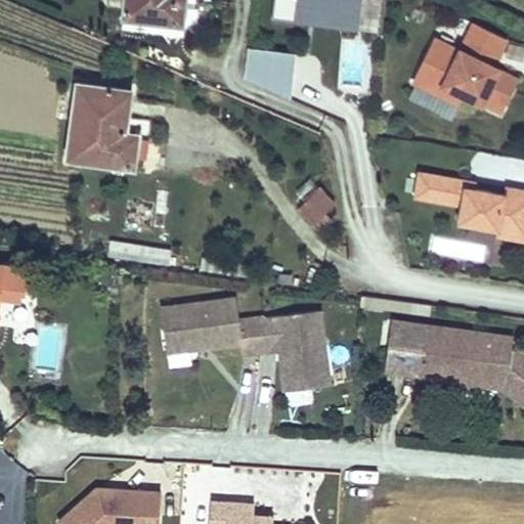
[(175,0),(126,0),(124,20),(183,27),(185,1),(175,0)]
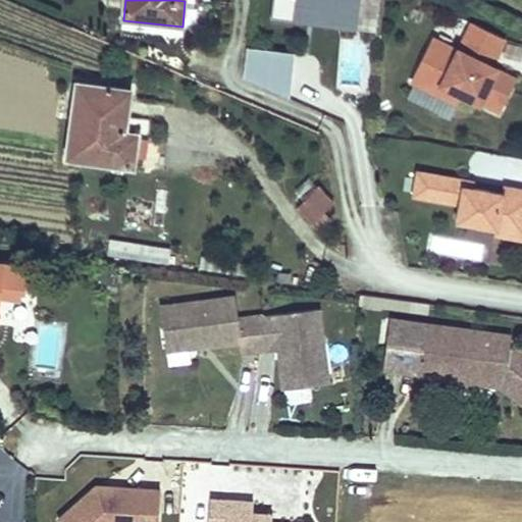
[(356,23),(358,0),(273,0),(271,19),(296,22),(297,16),(356,23)]
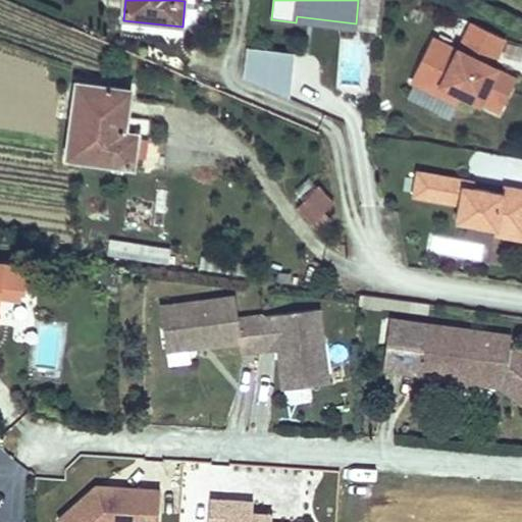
[(482,62),(485,55),(496,59),(506,39),(473,23),(460,51),(434,38),(414,81),(439,93),(444,86),(464,96),(480,103),(482,101),(501,110),(516,79),(492,66),(482,62)]
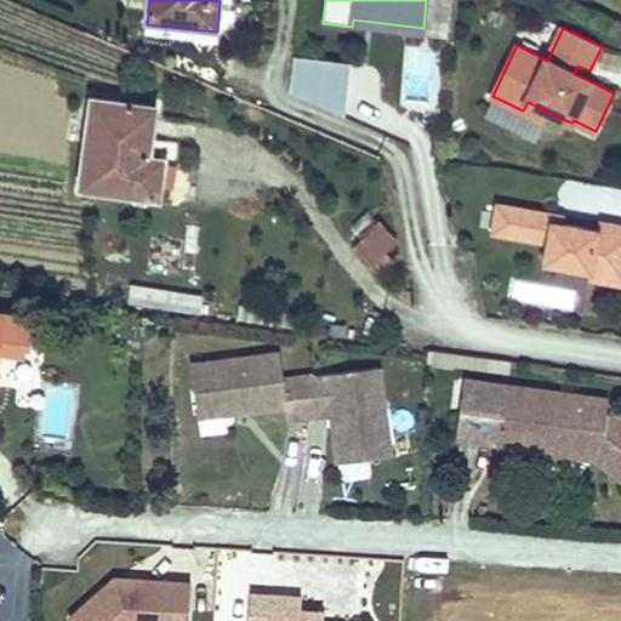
[(347,68),(295,62),(290,98),(340,113),(347,68)]
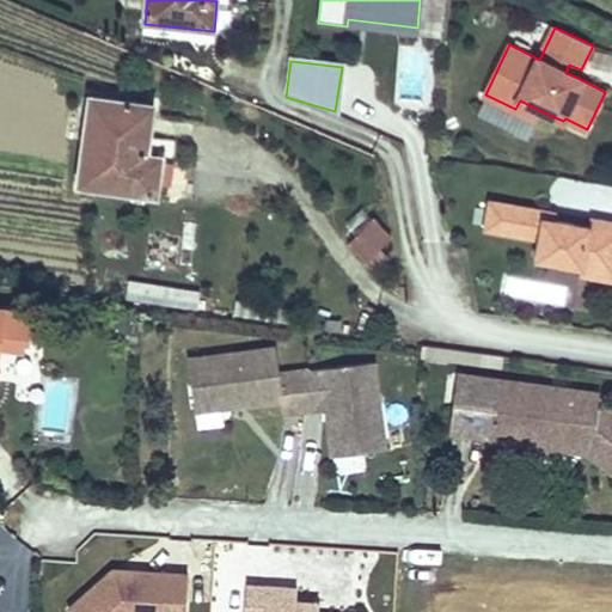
[(577,78),(581,69),(569,65),(565,73),(577,78)]
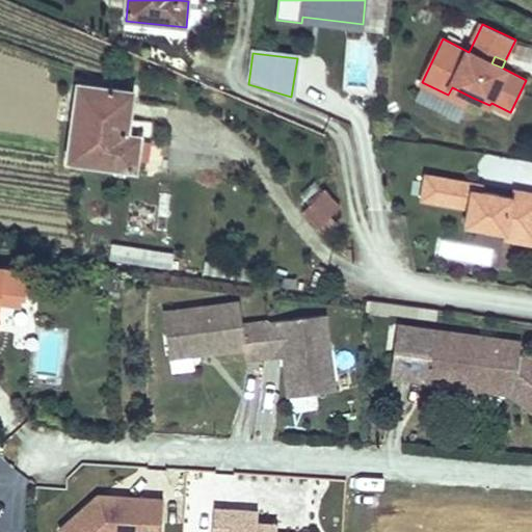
[(137,171),(141,136),(129,135),(134,91),(79,84),(69,162),(137,171)]
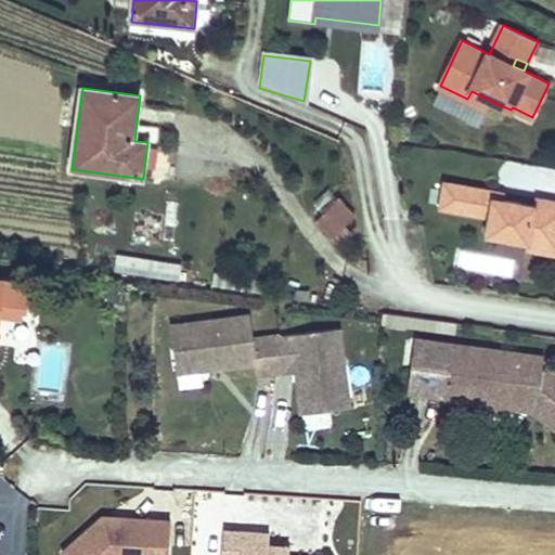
[(493,102),(472,91),(467,99),(489,110),(493,102)]
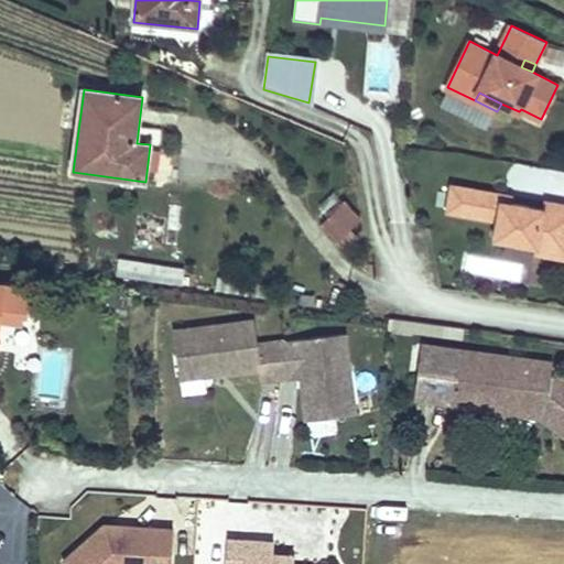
[(563,258),(563,205),(545,202),(544,209),(511,204),(498,202),(499,195),(453,187),(448,213),(499,221),(497,234),(539,241),(538,247),(537,255),(563,258)]
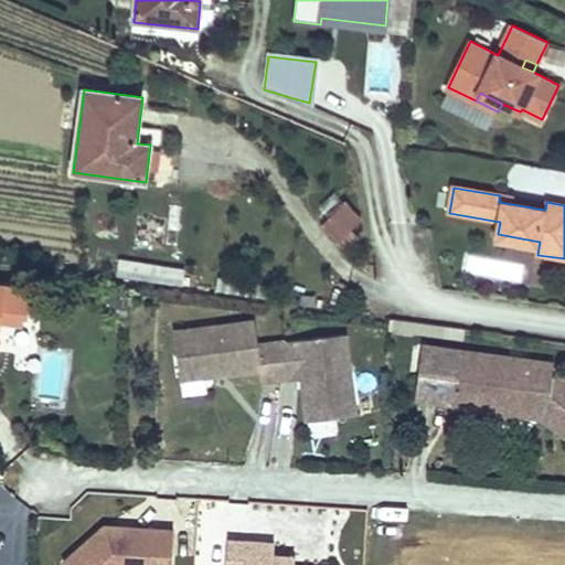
[(512,204),(513,198),(500,195),(499,202),(512,204)]
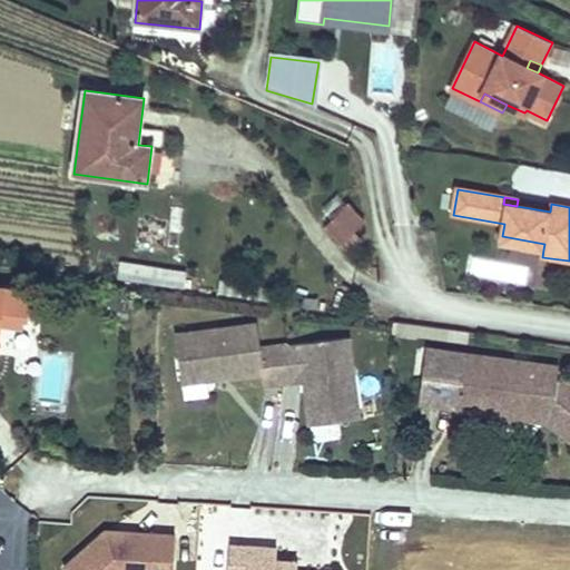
[(333,218),(345,205),(337,198),(325,210),(333,218)]
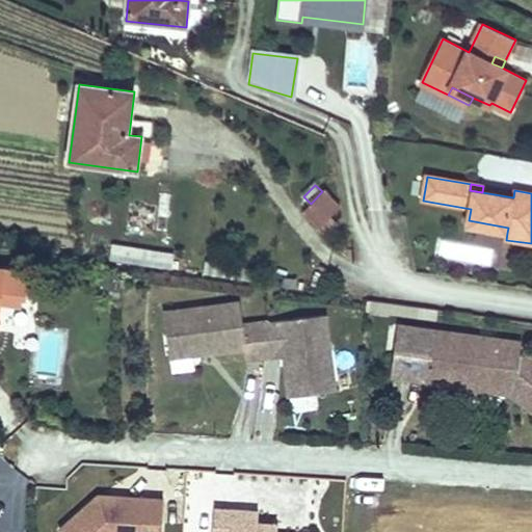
[(317,228),(339,203),(325,189),(322,191),(311,204),(302,212),(317,228)]
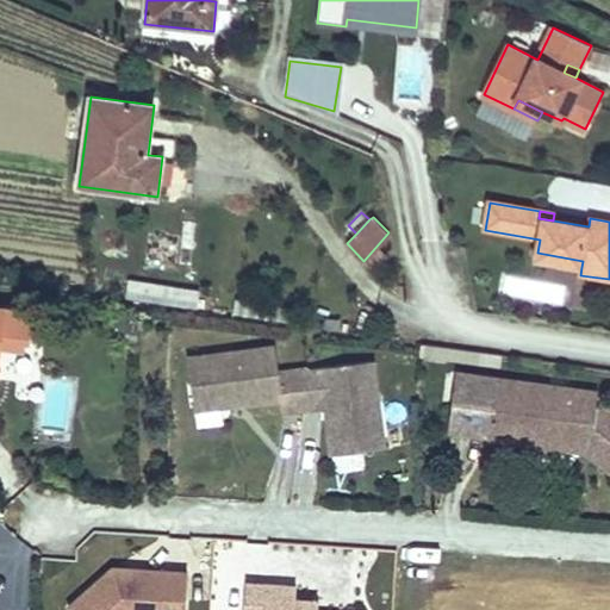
[(583,261),(537,253),(536,260),(582,267),(583,261)]
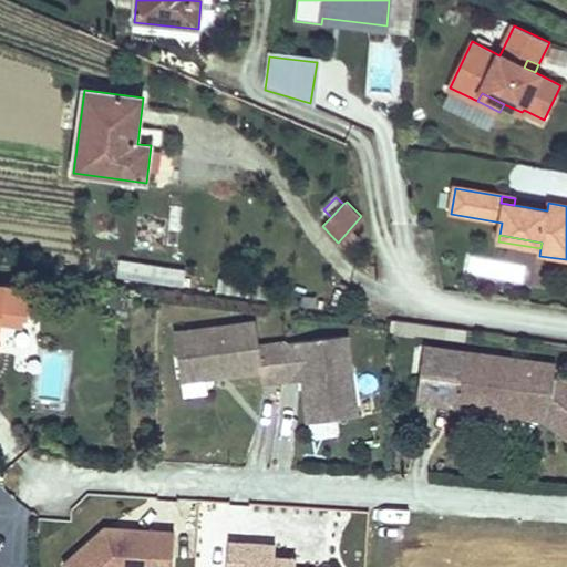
[(119,261),(116,279),(184,288),(186,270),(119,261)]
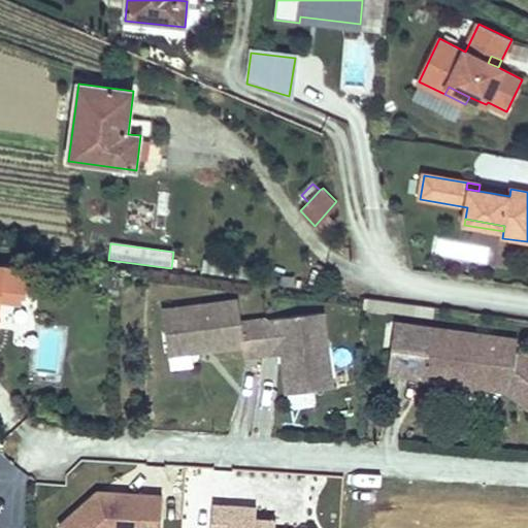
[(0,292),(19,295),(23,296),(26,271),(0,267),(0,292)]
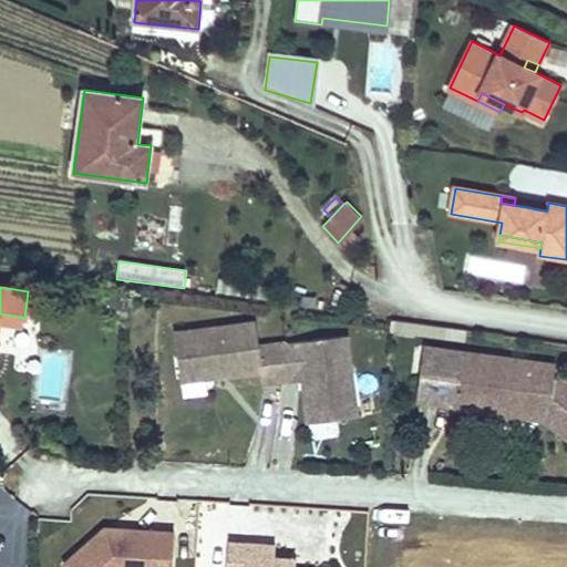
[(0,325),(19,328),(20,317),(0,313),(0,325)]
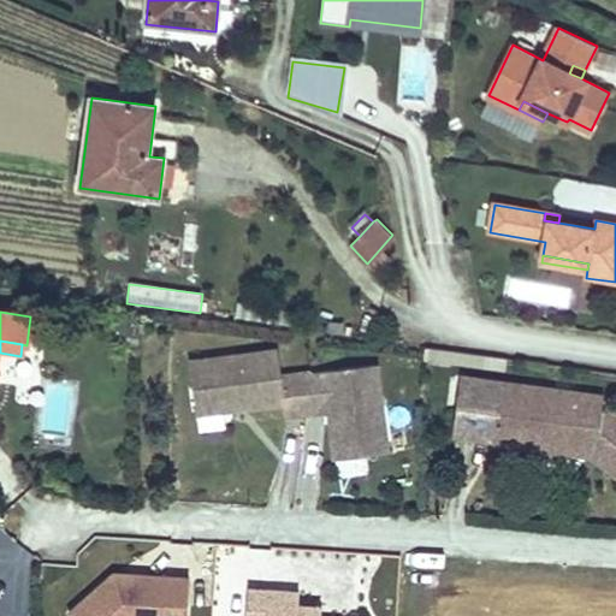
[(485,365),(486,356),(431,348),(430,361),(445,363),(446,359),(485,365)]
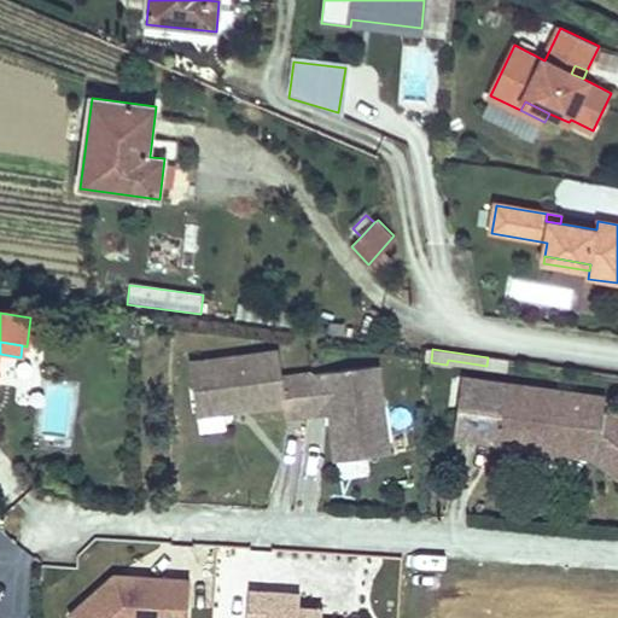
[(389,454),(377,366),(283,378),(279,353),(191,363),(196,407),(243,401),(244,409),(285,404),(286,418),(328,412),(338,410),(344,460),(389,454)]
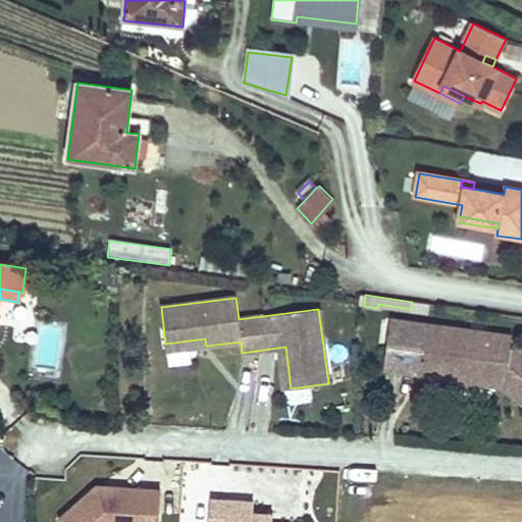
[(423,311),(424,303),(412,302),(411,309),(423,311)]
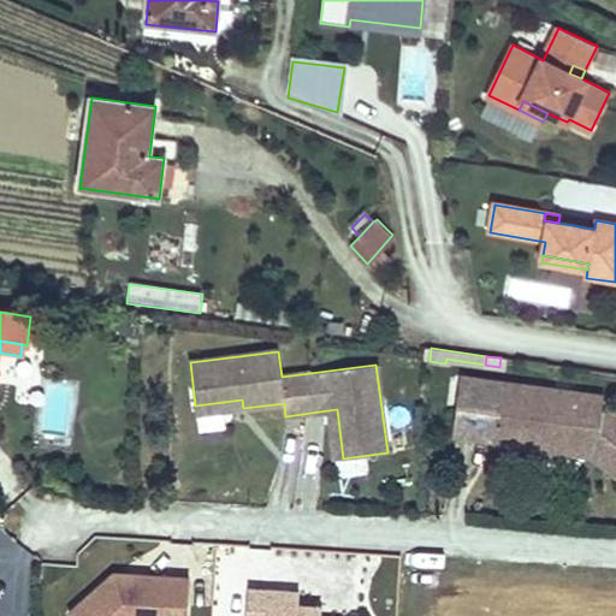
[(615,414),(602,413),(603,396),(502,383),(501,385),(460,380),(454,428),(495,434),(495,440),(493,444),(542,450),(543,438),(573,442),(574,436),(585,438),(584,443),(596,445),(596,449),(611,461),(605,468),(615,475),(615,414)]
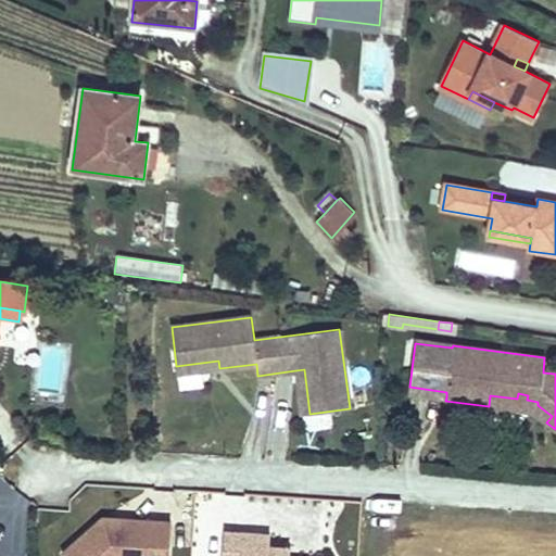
[(177,374),(219,368),(218,361),(176,366),(177,374)]
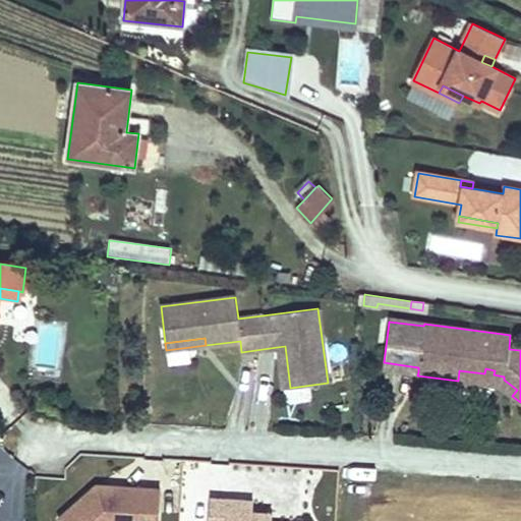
[(290,388),(285,346),(277,347),(282,389),(290,388)]
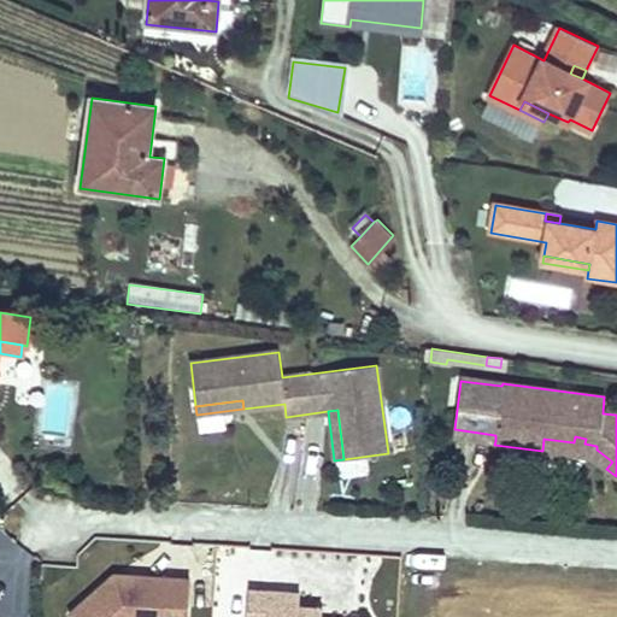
[(495,441),(495,435),(454,429),(453,435),(495,441)]
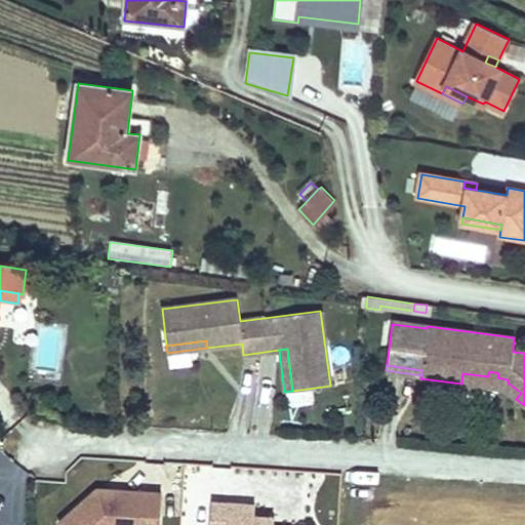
[(508,379),(497,377),(498,373),(489,371),(488,376),(462,373),(461,384),(502,389),(516,399),(521,393),(508,382),(508,379)]
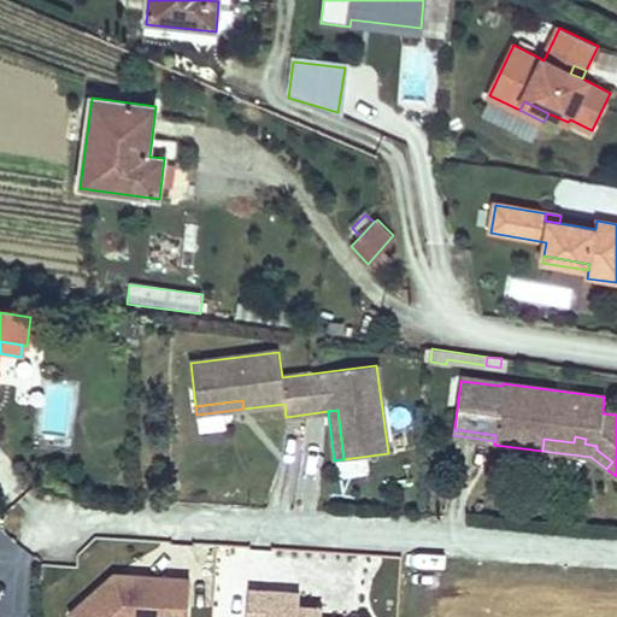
[(187,616),(191,580),(134,576),(134,581),(118,580),(115,575),(70,615),(71,616),(187,616)]
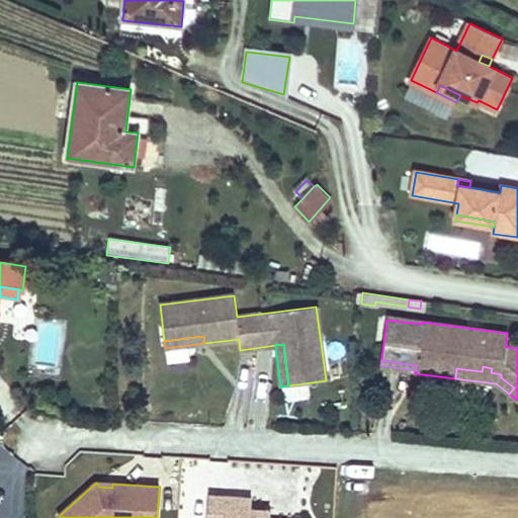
[(269,517),(270,510),(251,509),(244,509),(244,498),(208,495),(206,517),(269,517)]
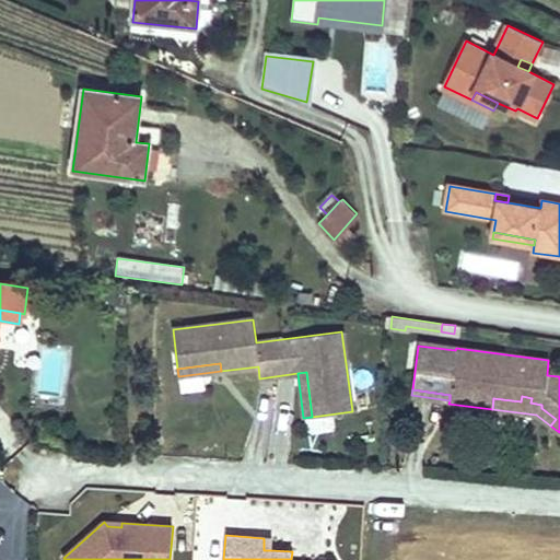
[(271,550),(272,538),(264,538),(264,550),(271,550)]
